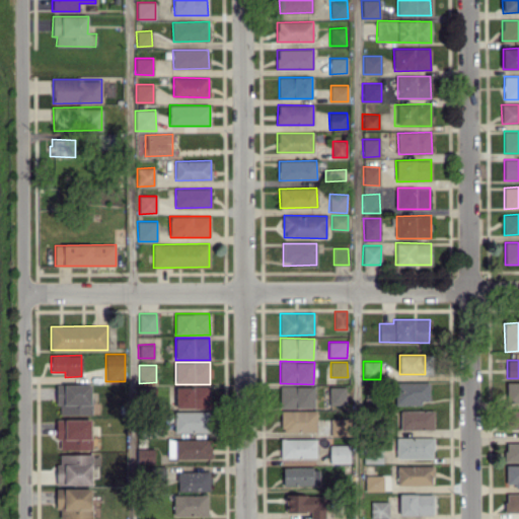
[(430,382),(395,381),(395,404),(421,405),(421,399),(429,399),(430,382)]
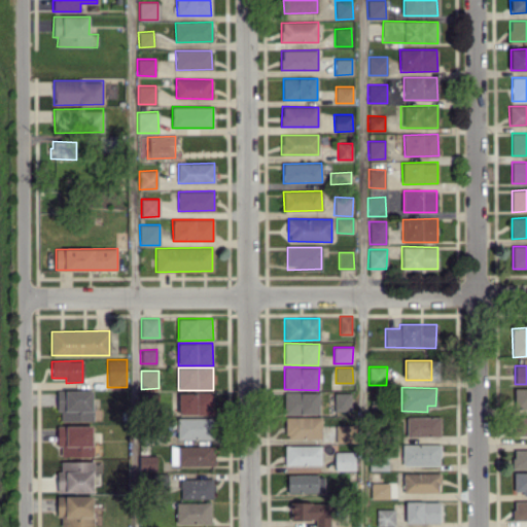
[(526,387),(515,388),(515,409),(526,408),(526,387)]
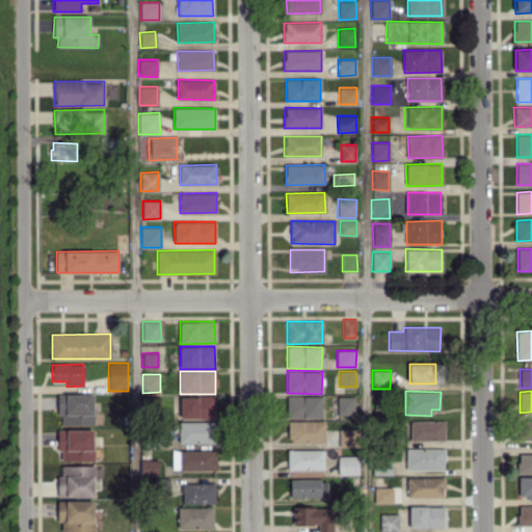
[(61,425),(94,424),(94,393),(56,394),(57,416),(60,416),(61,425)]
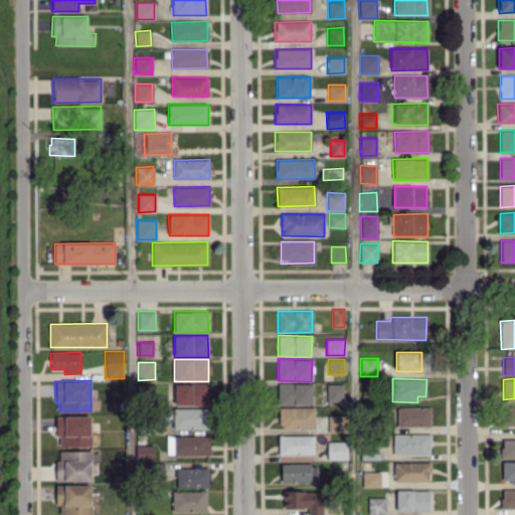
[(311,382),(278,383),(278,405),(312,404),(311,382)]
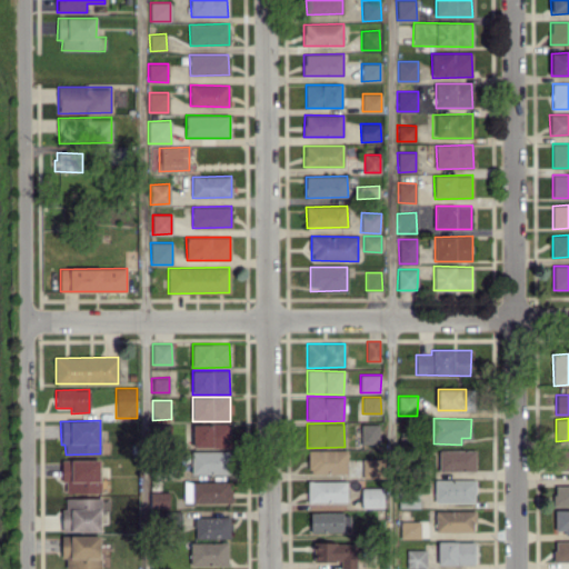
[(229,423),(192,423),(192,448),(230,447),(229,423)]
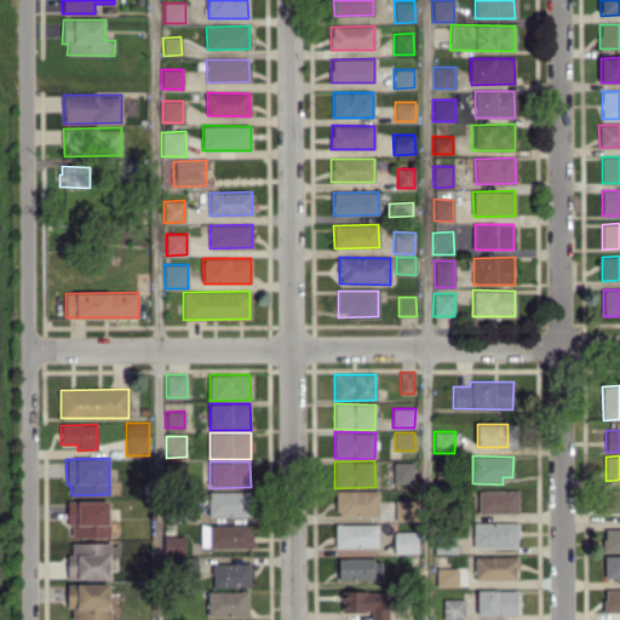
[(392,483),(413,483),(413,461),(392,461),(392,483)]
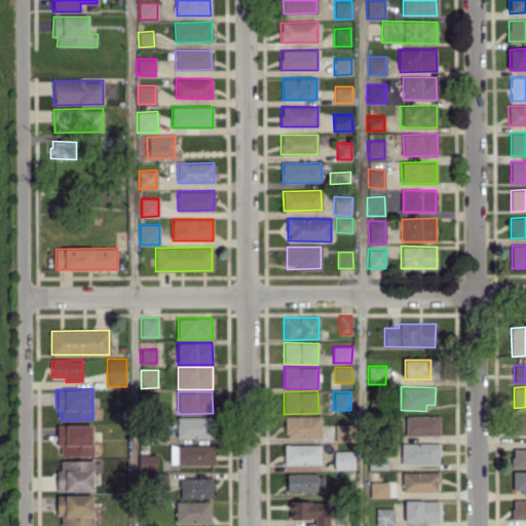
[(286,416),(286,438),(321,437),(321,415),(286,416)]
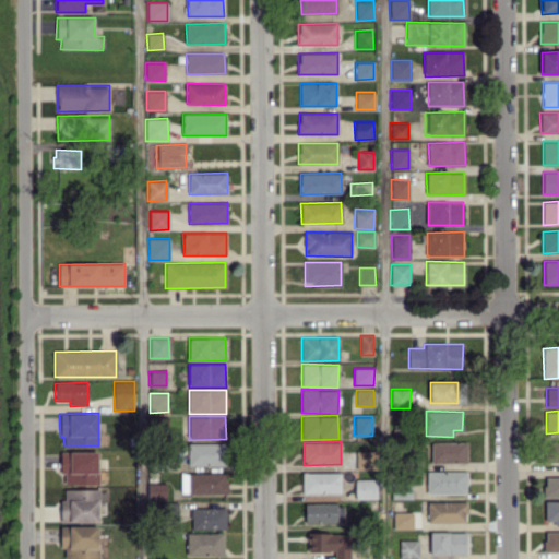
[(558,441),(549,441),(549,462),(558,461),(558,441)]
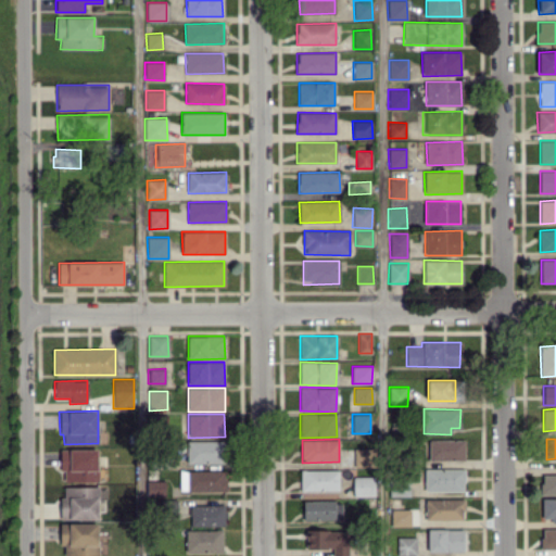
[(187,463),(225,463),(224,440),(187,441),(187,463)]
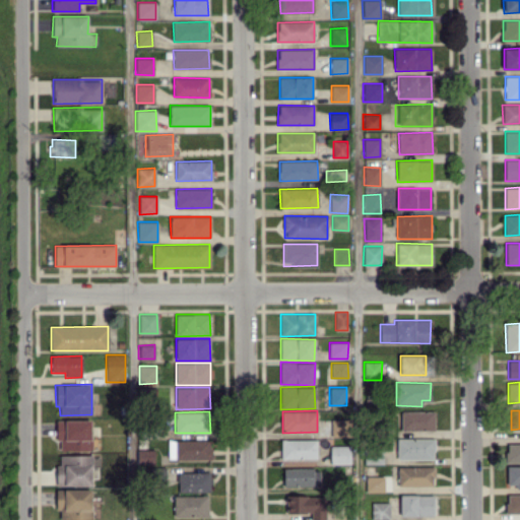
[(435,431),(434,411),(401,411),(401,431),(435,431)]
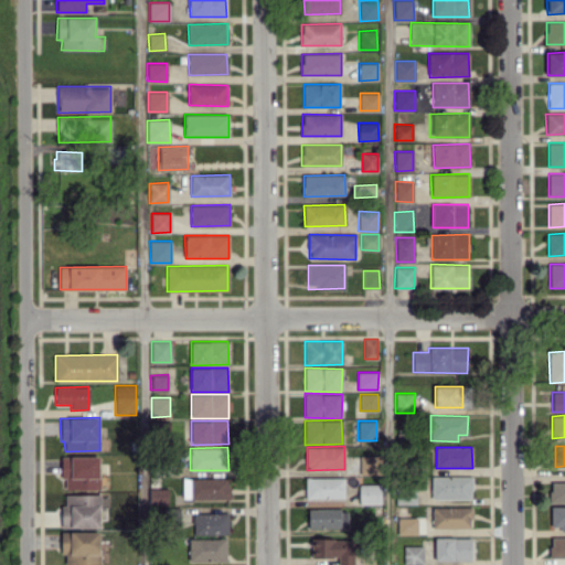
[(382,455),(360,455),(360,473),(381,475),(382,455)]
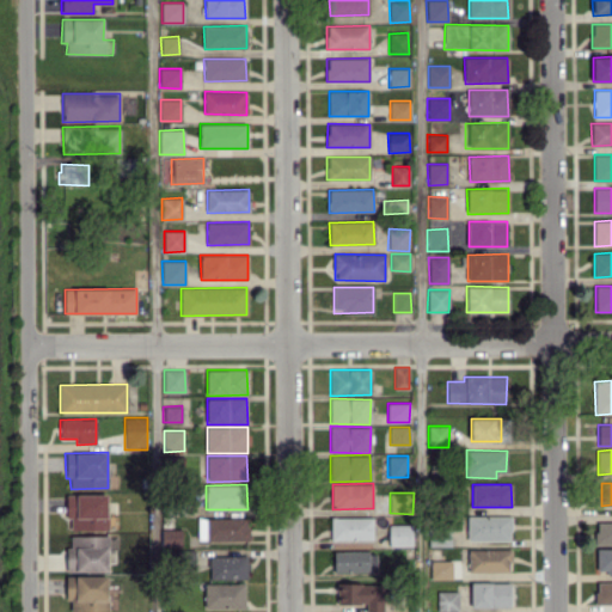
[(66,494),(66,518),(71,516),(71,530),(108,528),(106,494),(66,494)]
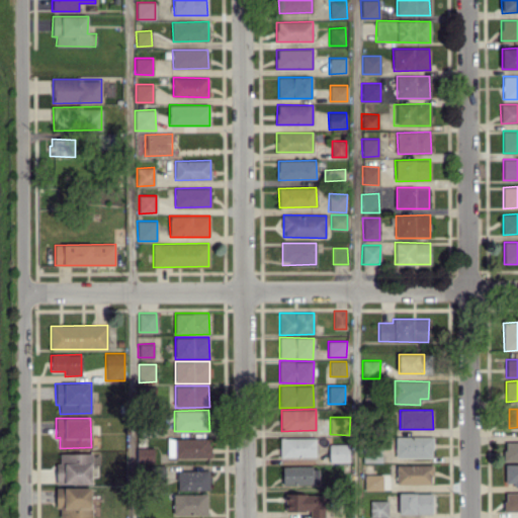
[(396,457),(432,457),(432,437),(396,437),(396,457)]
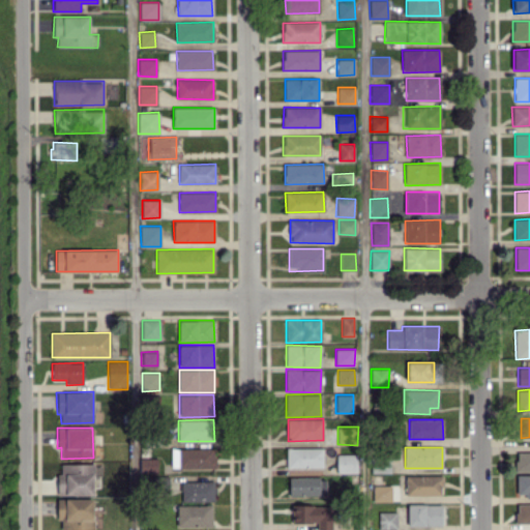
[(214,448),(171,449),(171,468),(214,467),(214,448)]
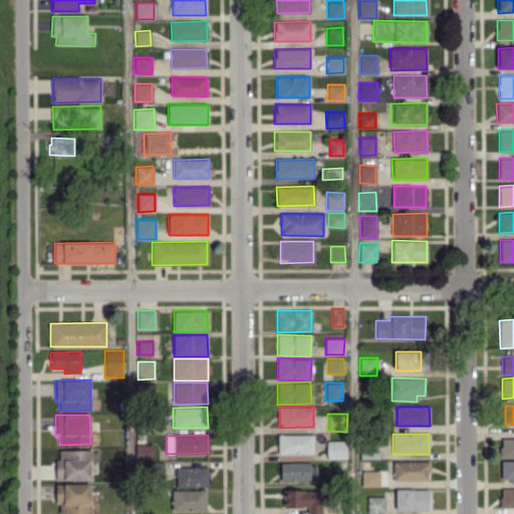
[(313,435),(278,435),(278,453),(312,454),(313,435)]
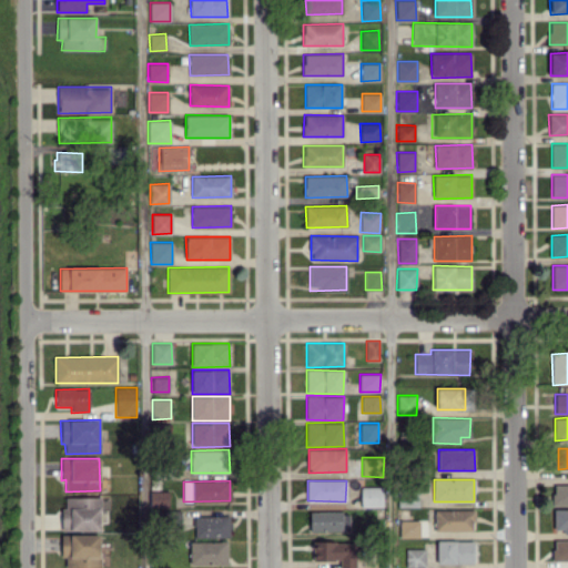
[(553,506),(567,505),(567,484),(553,485),(553,506)]
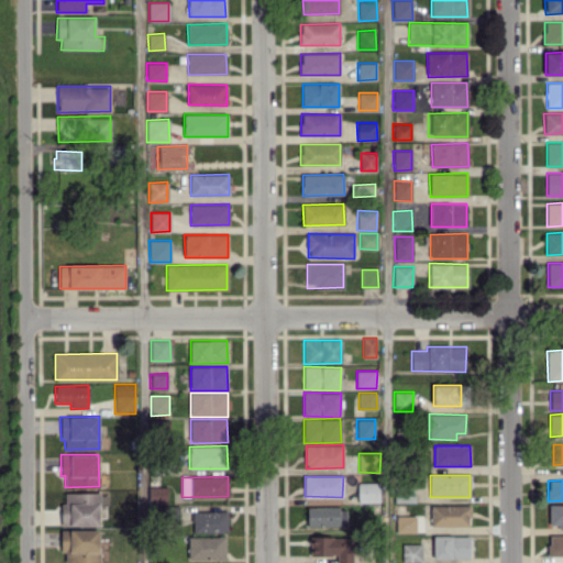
[(379,501),(378,483),(357,483),(357,503),(379,501)]
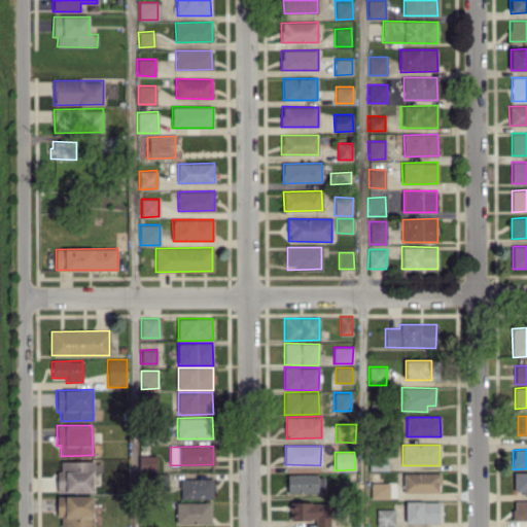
[(387,469),(387,454),(369,454),(369,470),(387,469)]
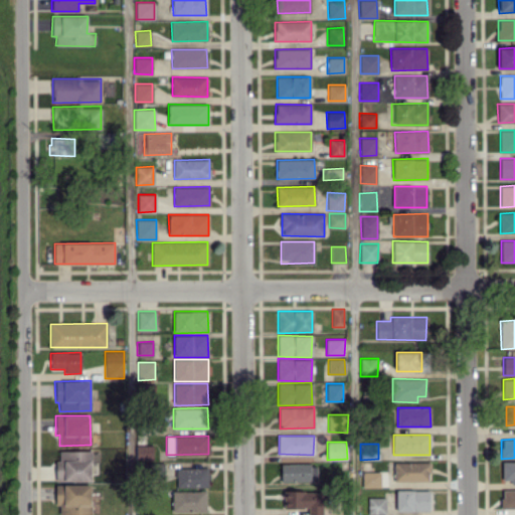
[(55,481),(91,480),(91,451),(59,451),(59,460),(55,460),(55,481)]
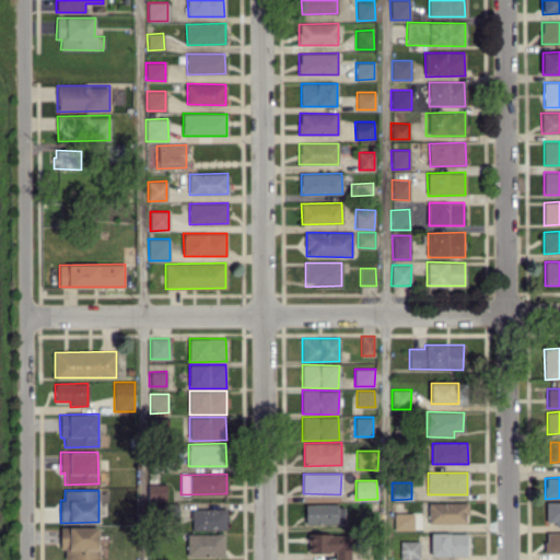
[(559,501),(546,502),(546,522),(555,522),(555,526),(559,526),(559,501)]
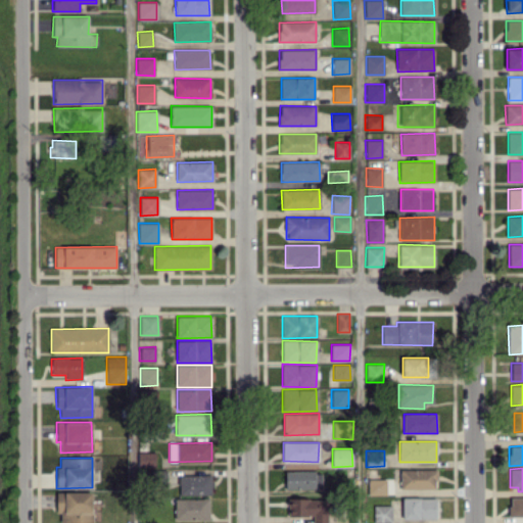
[(436,469),(400,470),(400,489),(436,488),(436,469)]
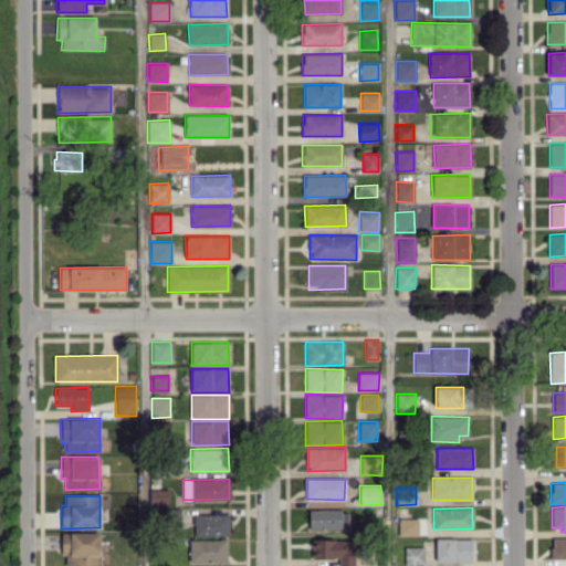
[(347,510),(308,510),(308,528),(347,527),(347,510)]
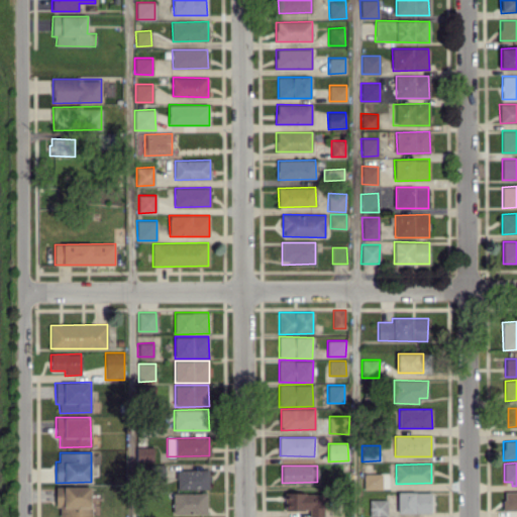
[(177,489),(209,489),(208,469),(177,470),(177,489)]
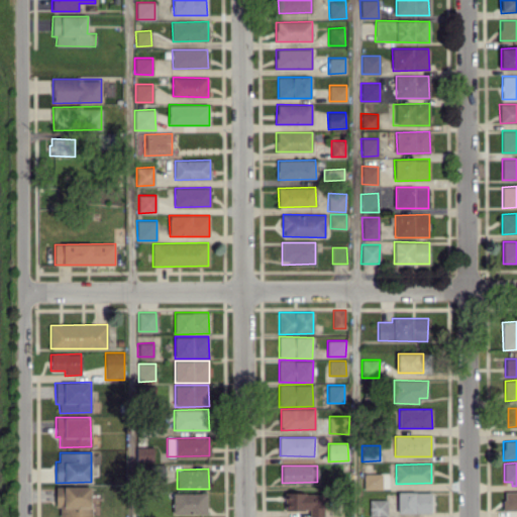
[(364,489),(388,489),(388,485),(382,485),(382,473),(364,473),(364,489)]
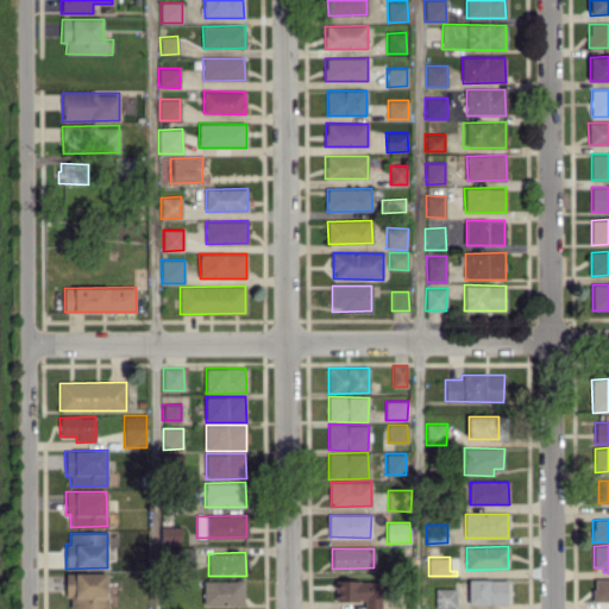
[(107,572),(66,573),(66,597),(70,597),(70,608),(107,608),(107,572)]
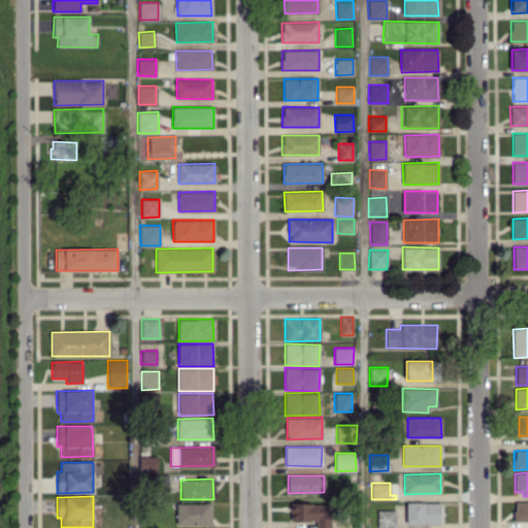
[(527,501),(514,502),(515,521),(527,521),(527,501)]
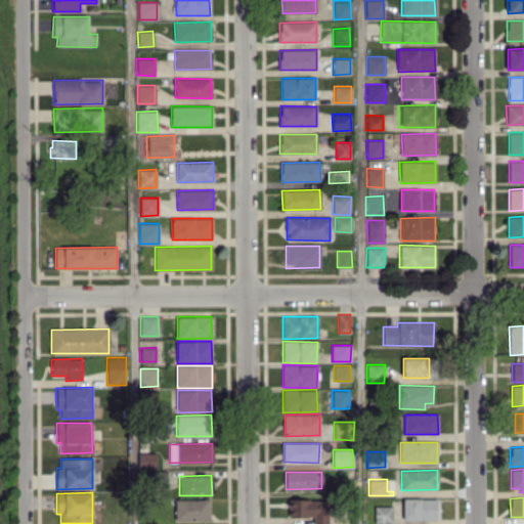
[(436,498),(402,499),(403,520),(437,519),(436,498)]
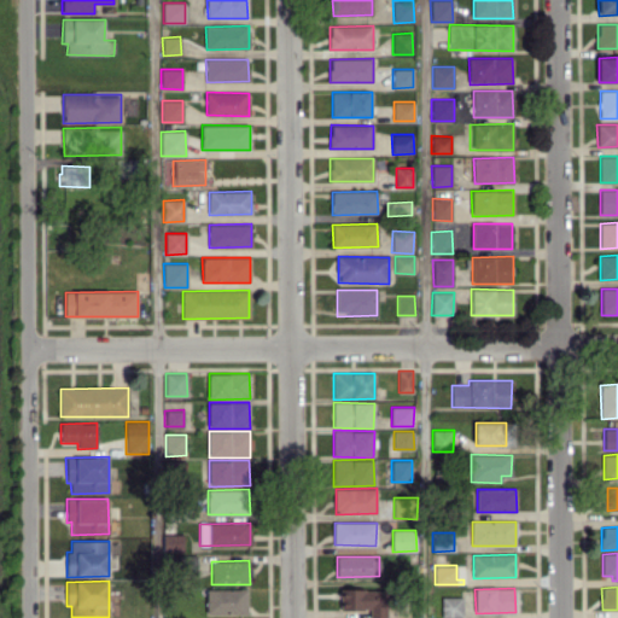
[(207,589),(207,613),(248,614),(248,589),(207,589)]
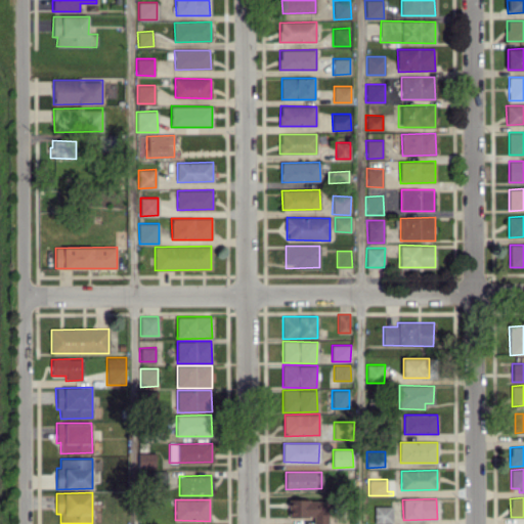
[(328,499),(289,499),(289,517),(313,517),(313,523),(328,523),(328,499)]
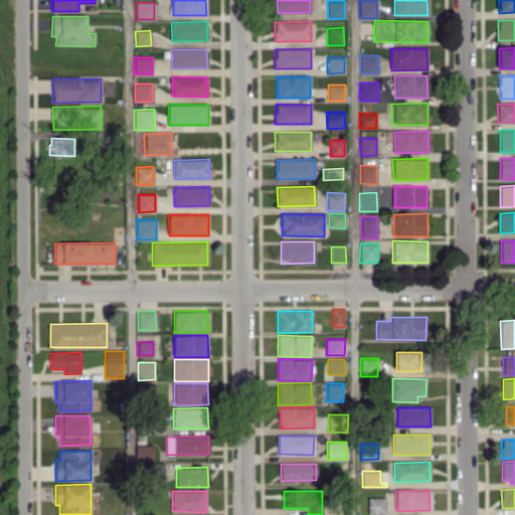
[(368,513),(385,513),(385,497),(367,497),(368,513)]
